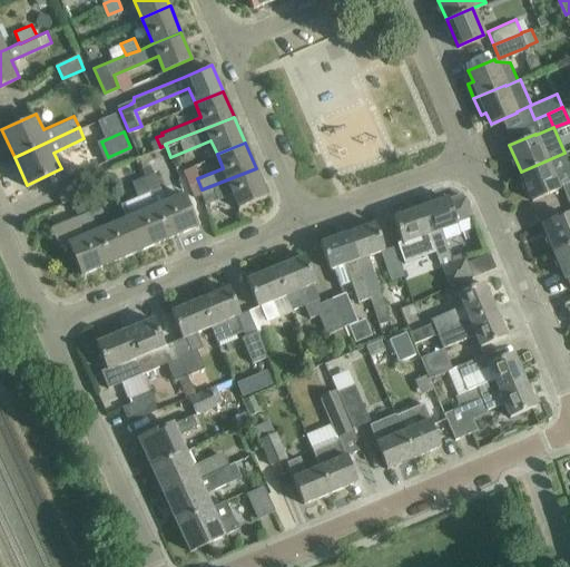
[(532,198),(559,187),(547,160),(521,172),(532,198)]
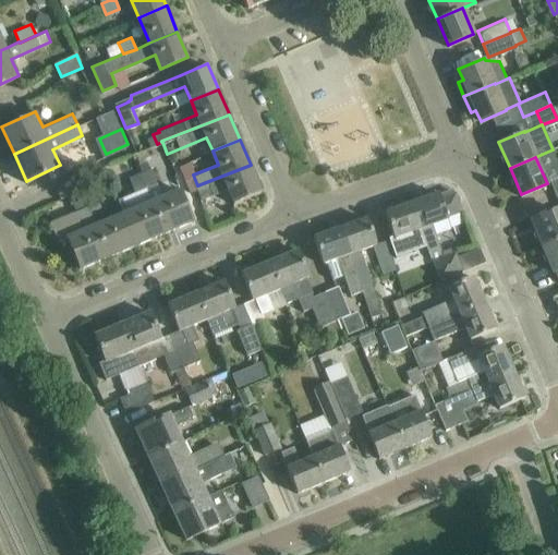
[(228,186),(233,202),(262,190),(251,165),(197,185),(202,197),(228,186)]
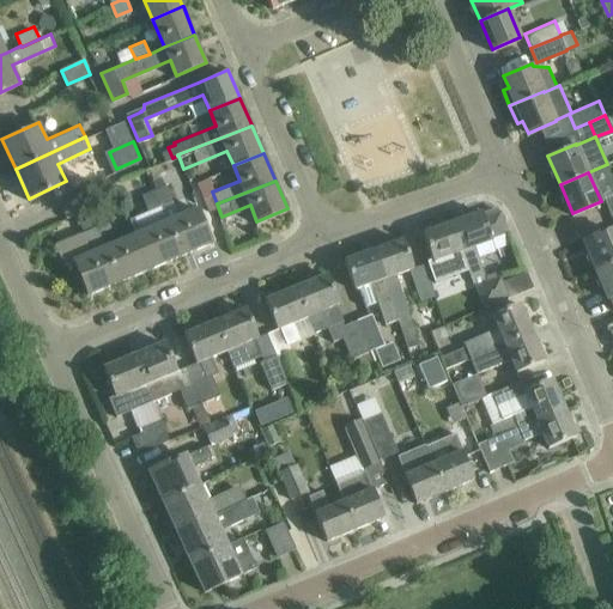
[(161,203),(173,199),(167,183),(153,188),(161,203)]
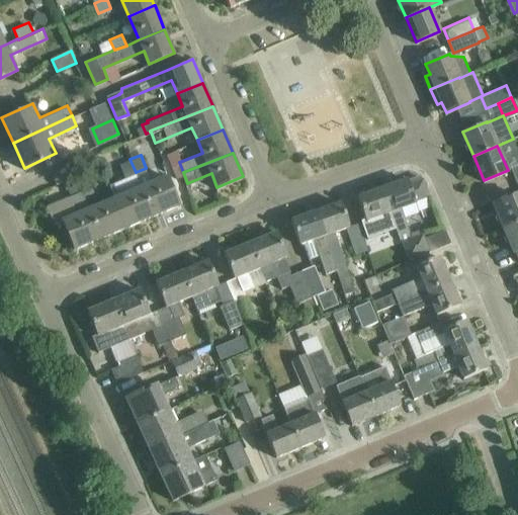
[(125,177),(136,172),(130,159),(119,163),(125,177)]
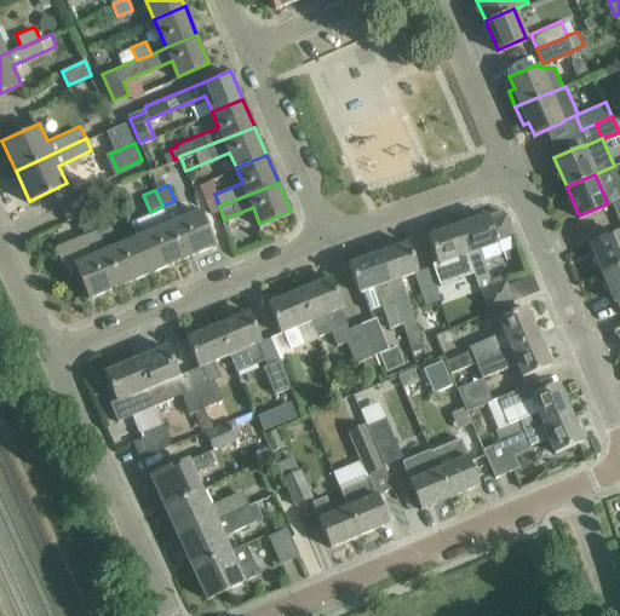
[(89,218),(79,197),(62,206),(68,219),(74,217),(79,226),(81,225),(84,232),(81,234),(57,246),(56,243),(55,243),(65,268),(74,264),(89,297),(120,283),(104,249),(96,234),(89,218)]
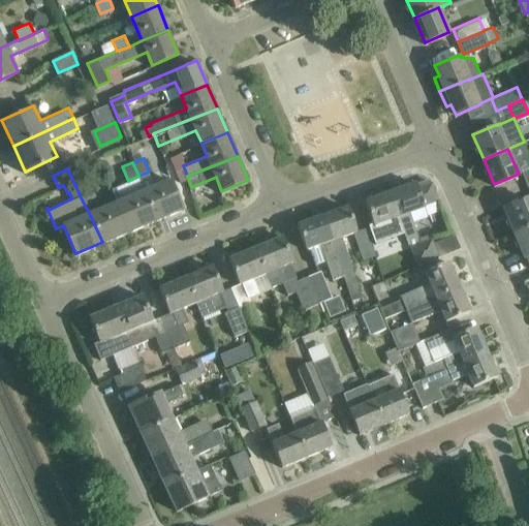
[(184,208),(176,188),(172,178),(144,190),(156,219),(184,208)]
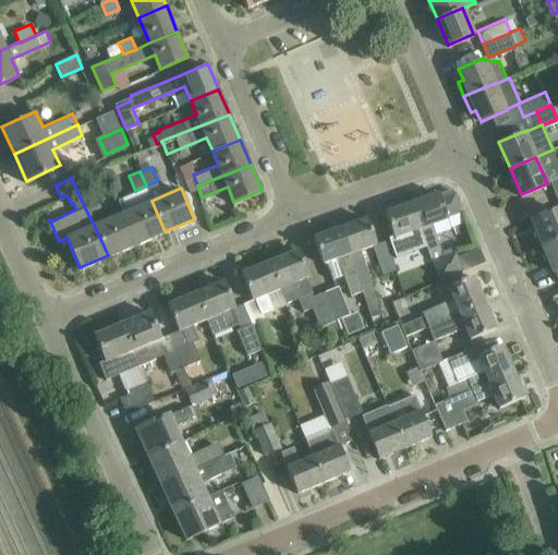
[(424,196),(413,201),(434,257),(432,258),(440,278),(463,269),(456,250),(443,254),(432,222),(448,217),(447,216),(463,210),(456,190),(453,191),(452,188),(439,192),(438,191),(436,192),(435,189),(423,193),(424,196)]
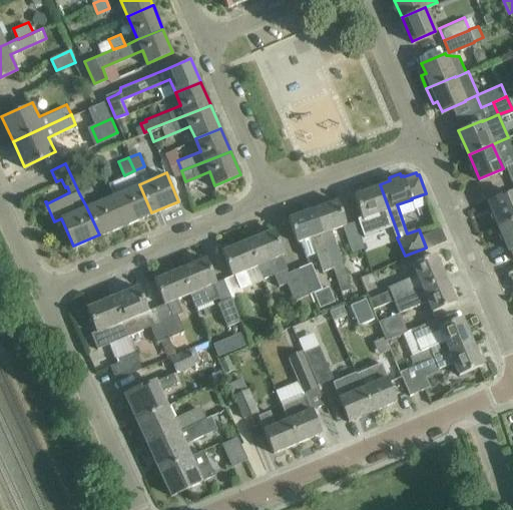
[(73,180),(79,193),(89,189),(83,176),(73,180)]
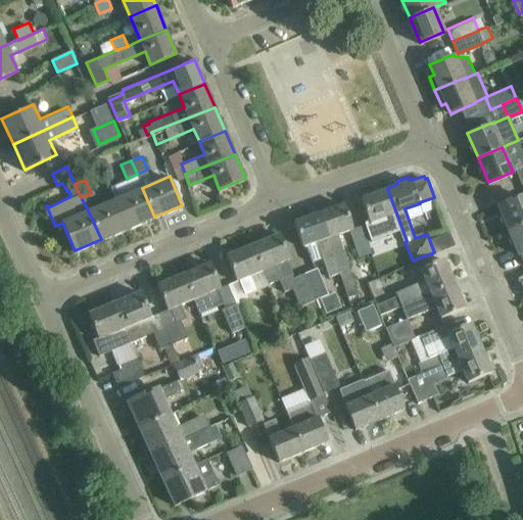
[(128,228),(154,217),(142,188),(115,199),(128,228)]
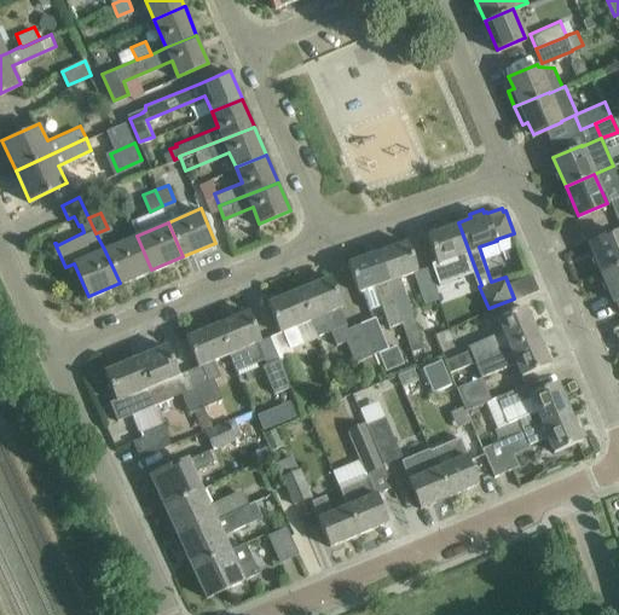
[(467,291),(479,286),(481,285),(458,222),(427,233),(437,262),(455,256),(467,291)]
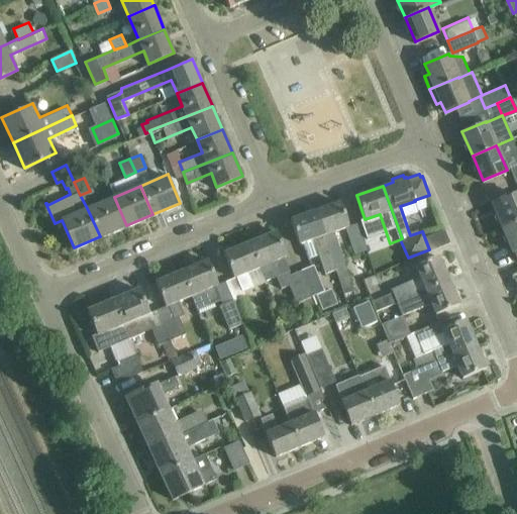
[(516,195),(515,192),(492,202),(503,226),(516,219),(516,195)]
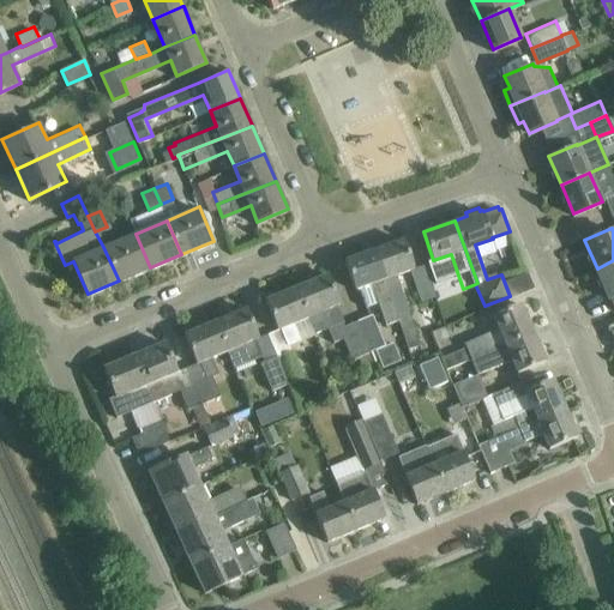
[(119,281),(150,267),(136,234),(103,247),(119,281)]
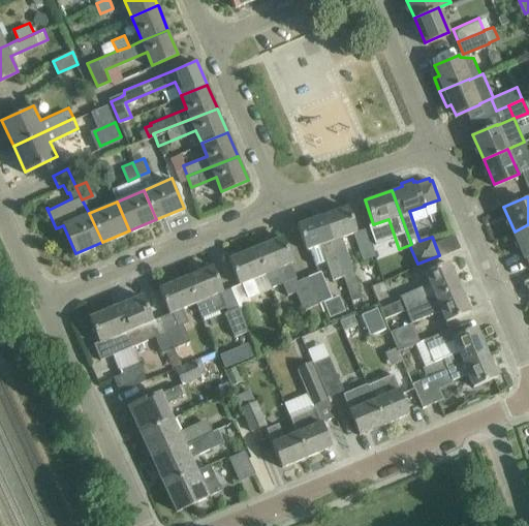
[(356,229),(355,224),(348,205),(323,214),(342,270),(341,270),(343,275),(354,311),(366,307),(342,235),(356,229)]
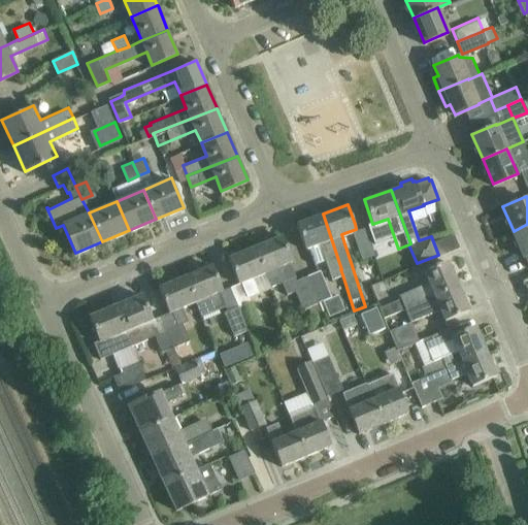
[(342,274),(340,269),(341,269),(323,214),(297,223),(305,248),(320,242),(332,279),(342,274)]
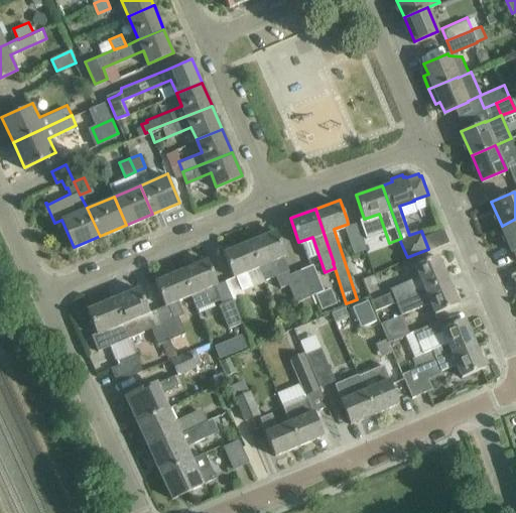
[(515,219),(502,226),(512,250),(515,248),(515,219)]
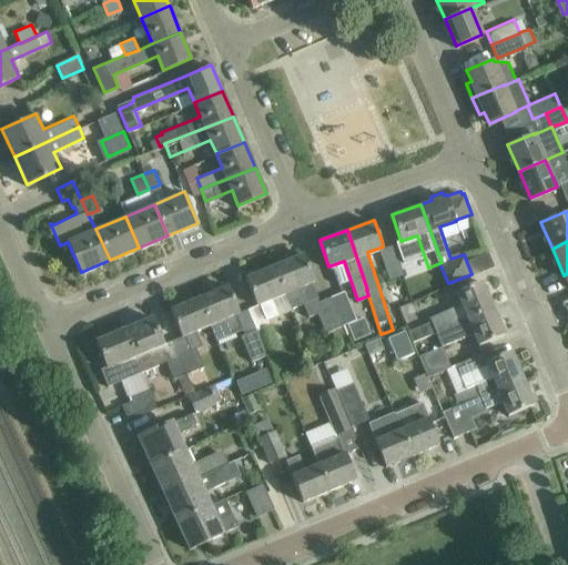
[(405,283),(406,282),(394,248),(381,252),(389,278),(402,273),(405,283)]
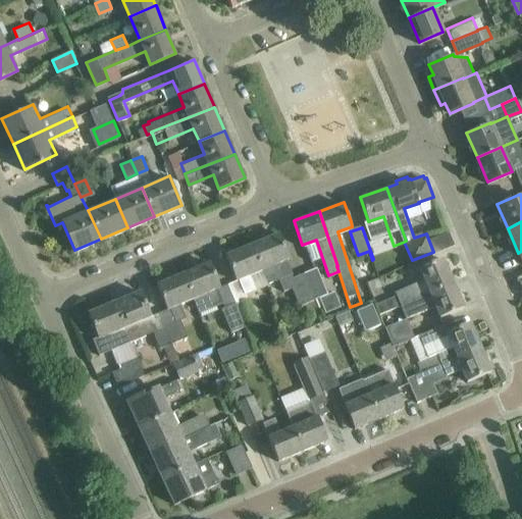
[(316,298),(305,270),(294,275),(285,258),(289,257),(278,232),(252,244),(268,281),(279,277),(284,289),(292,286),(300,304),(305,302),(311,316),(321,312),(315,298),(316,298)]
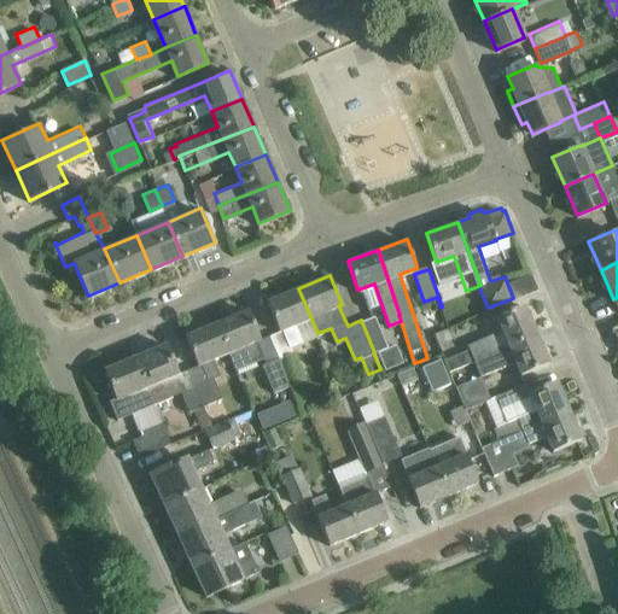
[(318,334),(318,333),(298,288),(267,300),(279,329),(283,328),(284,332),(270,337),(279,356),(290,384),(307,378),(292,344),(302,340),(296,325),(310,319),(318,334)]
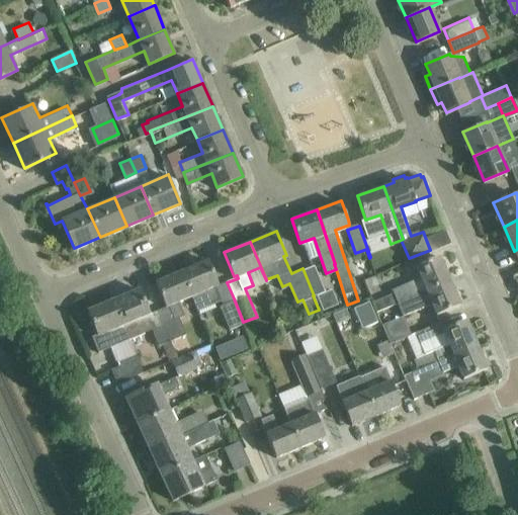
[(398,302),(449,279),(439,255),(416,265),(420,275),(391,287),(392,289),(393,289),(394,291),(379,296),(374,284),(375,283),(371,274),(363,278),(372,299),(376,310),(398,301),(398,302)]
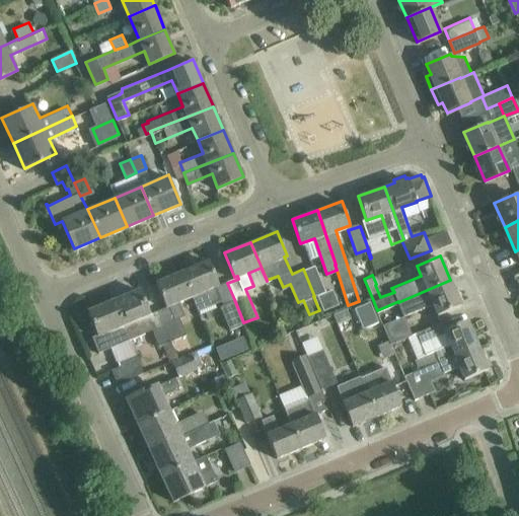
[(219,284),(216,278),(208,260),(182,270),(199,309),(222,299),(217,285),(219,284)]
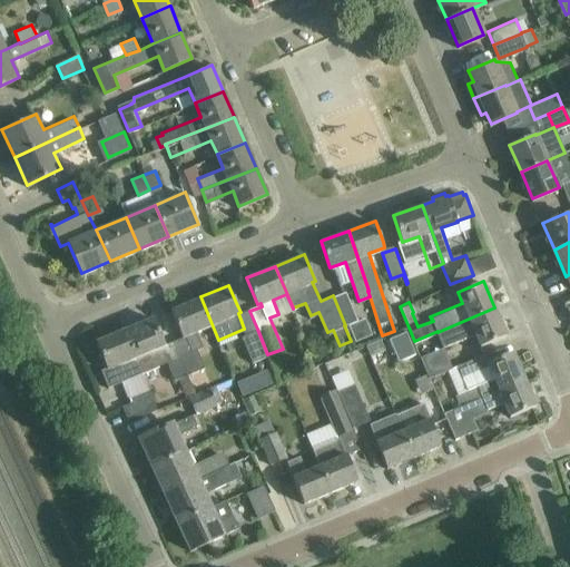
[(345,325),(357,320),(345,291),(333,295),(345,325)]
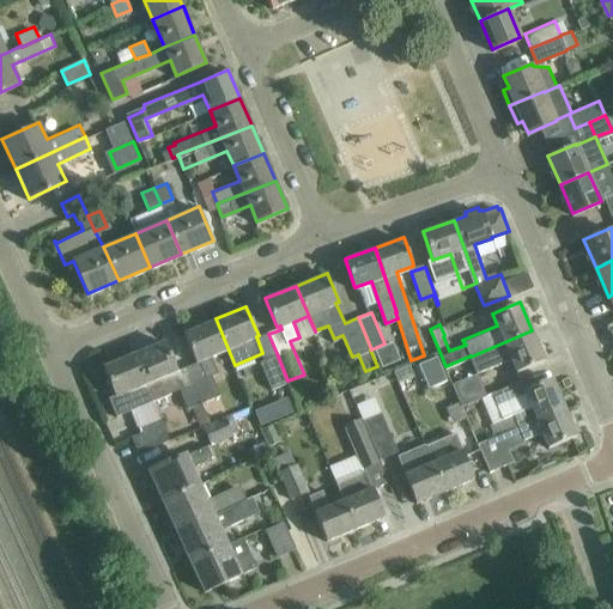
[(234,365),(235,365),(216,318),(184,333),(196,361),(200,359),(202,365),(189,371),(201,401),(220,394),(212,375),(219,371),(212,355),(228,349),(234,365)]
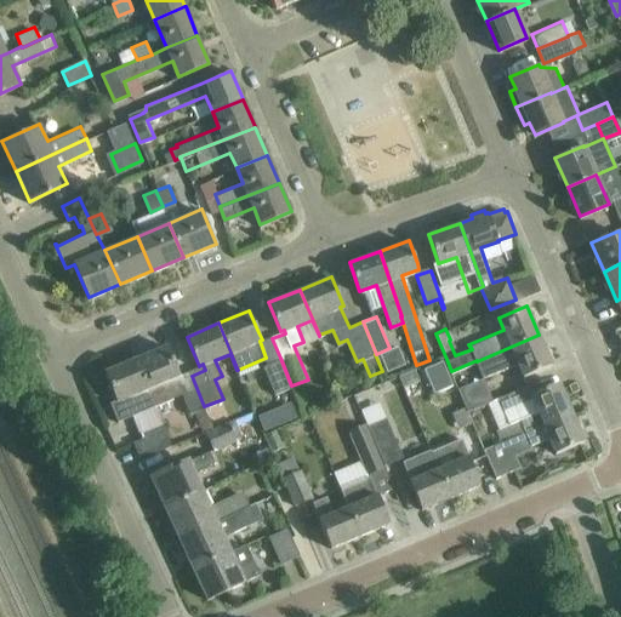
[(523,376),(529,373),(552,364),(539,335),(477,361),(483,376),(517,361),(523,376)]
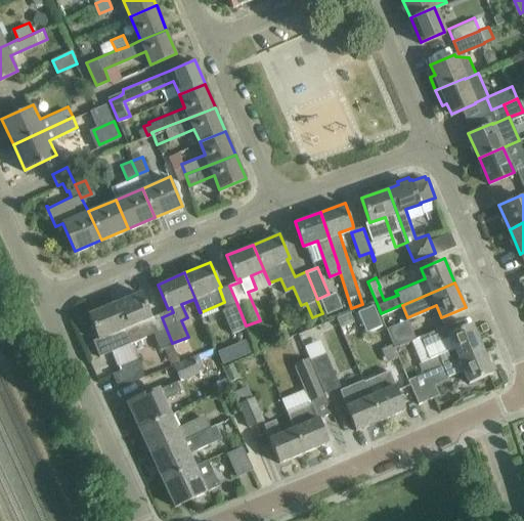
[(172,343),(162,317),(150,321),(148,316),(151,315),(141,291),(115,302),(131,341),(154,332),(161,348),(172,343)]
